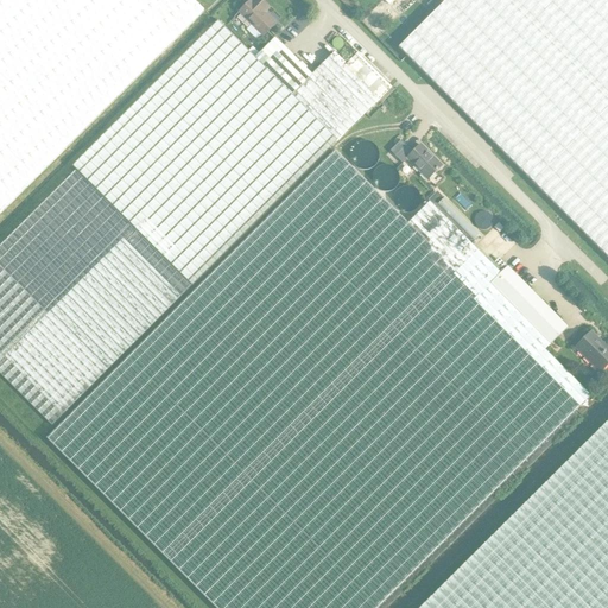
[(0,0),(0,77),(65,146),(203,10),(194,0),(0,0)]
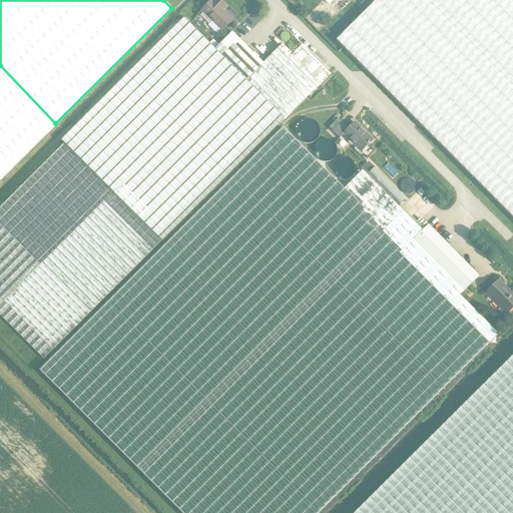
[(222,30),(231,21),(222,12),(226,7),(219,0),(213,0),(212,1),(202,11),(222,30)]
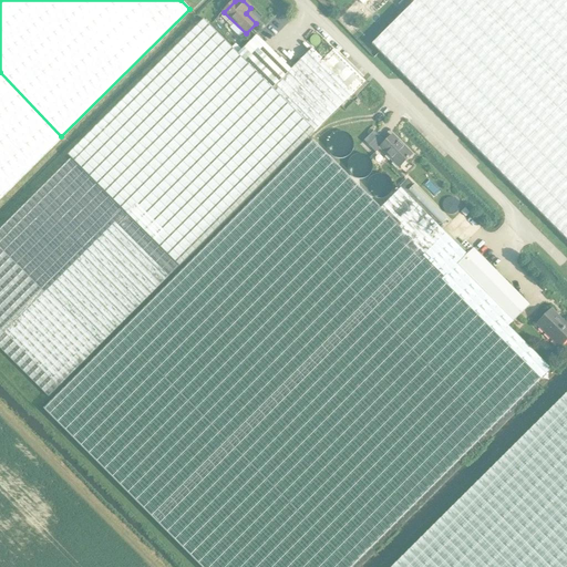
[(566,0),(416,0),(414,2),(372,45),(566,240),(566,0)]
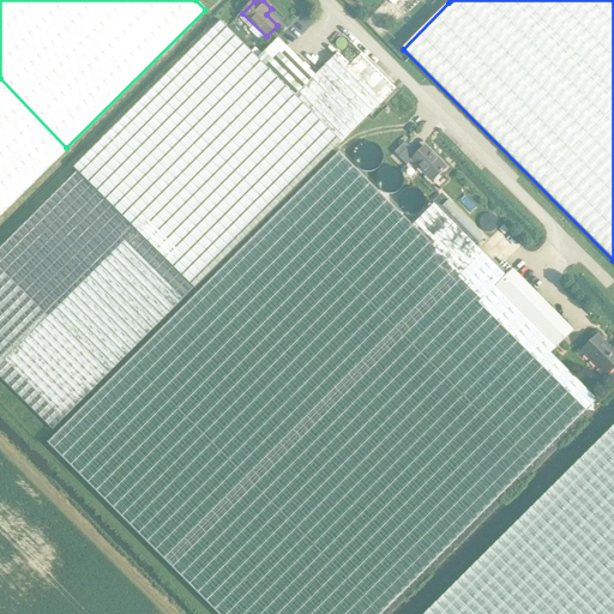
[(263,54),(254,46),(250,50),(220,22),(73,168),(77,172),(0,248),(0,378),(53,431),(381,102),(345,66),(347,64),(338,54),(314,77),(277,40),(263,54)]
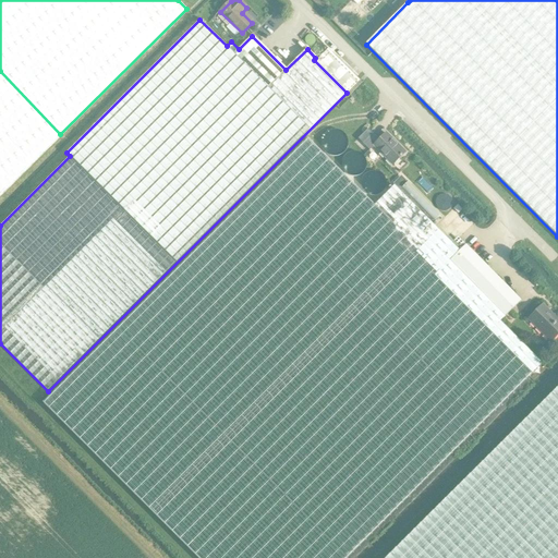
[(0,194),(60,134),(0,71),(0,194)]
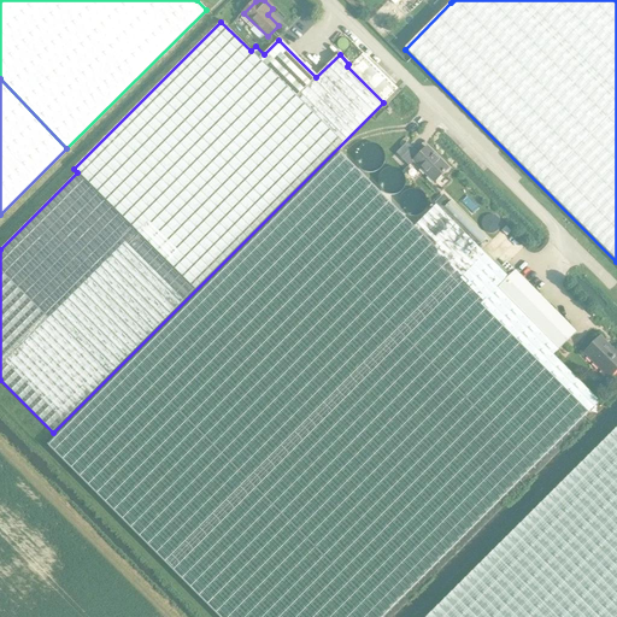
[(410,133),(403,140),(405,151),(416,139),(410,133)]
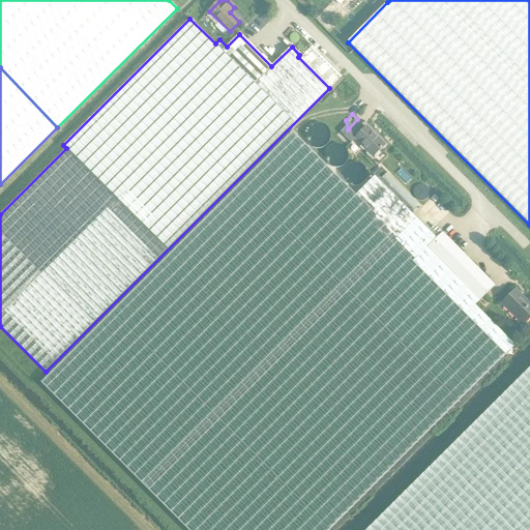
[(384,145),(366,127),(360,134),(354,127),(344,137),(351,143),(355,139),(373,156),(384,145)]
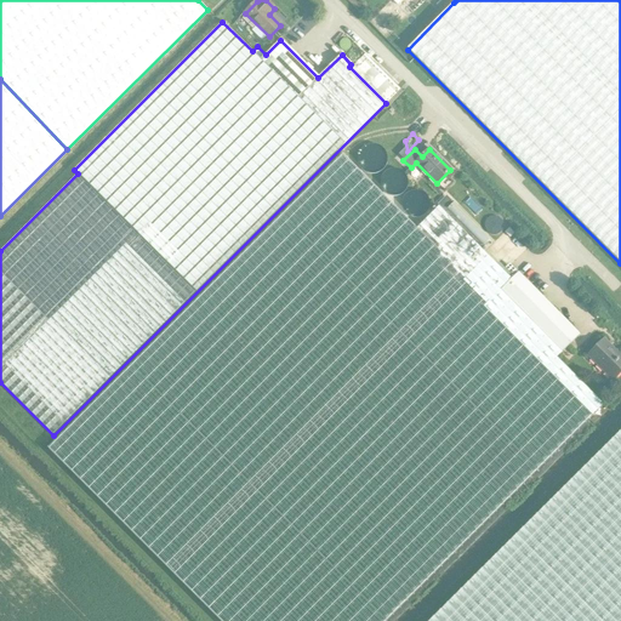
[(512,279),(439,208),(417,229),(341,154),(67,427),(70,429),(49,448),(221,620),(383,620),(603,405),(556,358),(579,335),(518,273),(512,279)]
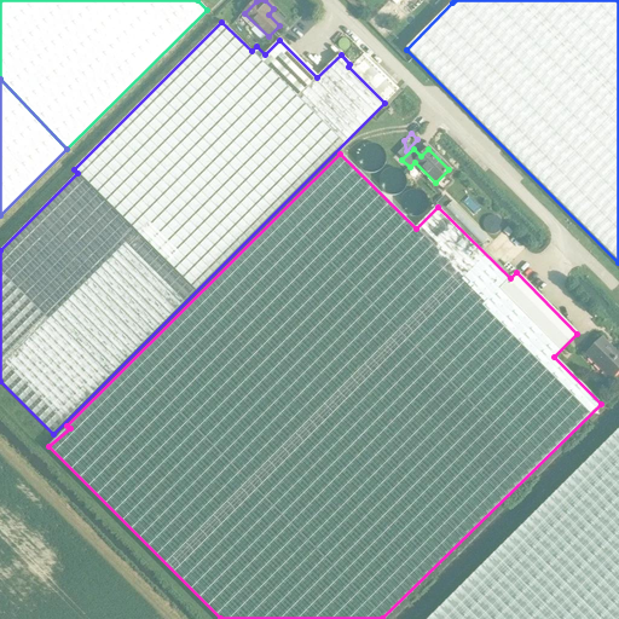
[(601,339),(586,354),(611,380),(618,370),(618,353),(618,356),(601,339)]
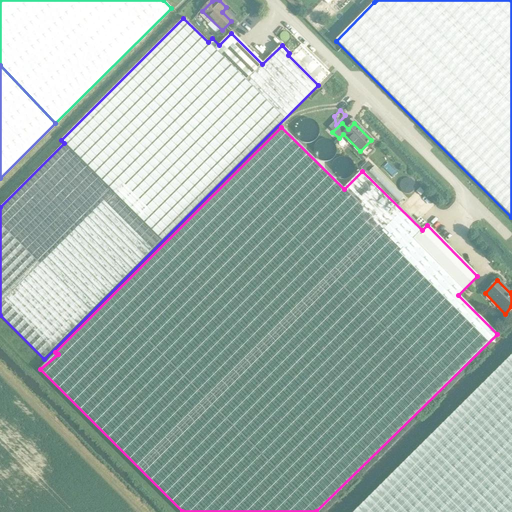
[(511,511),(511,354),(353,511),(511,511)]
